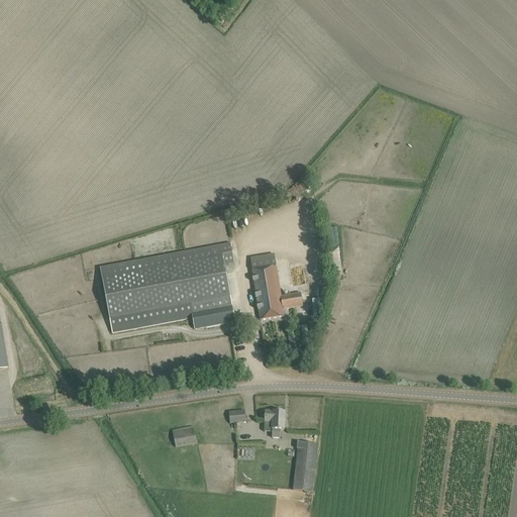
[(193,314),(232,307),(225,266),(234,264),(231,246),(101,272),(113,333),(193,318),(193,314)]
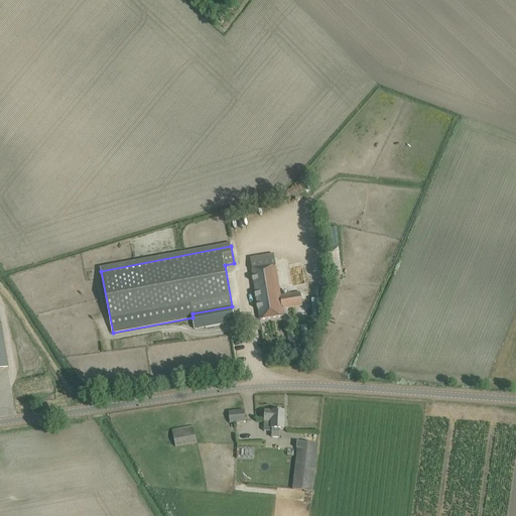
[(302,306),(300,296),(300,293),(280,296),(273,254),(250,258),(260,320),(284,316),(282,309),(302,306)]
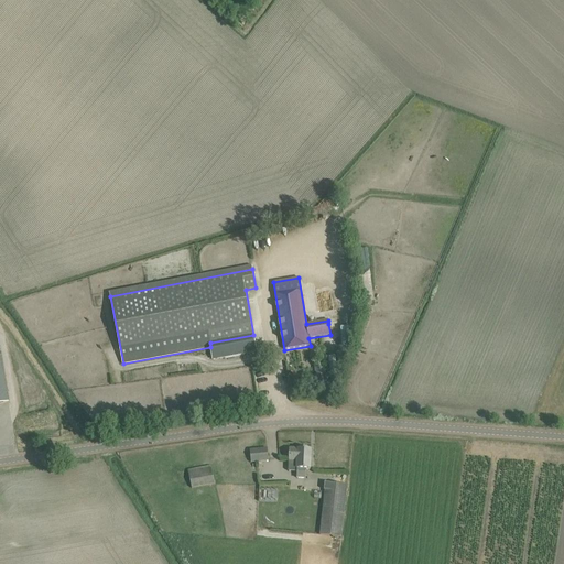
[(257,351),(253,335),(210,343),(210,347),(213,360),(257,351)]
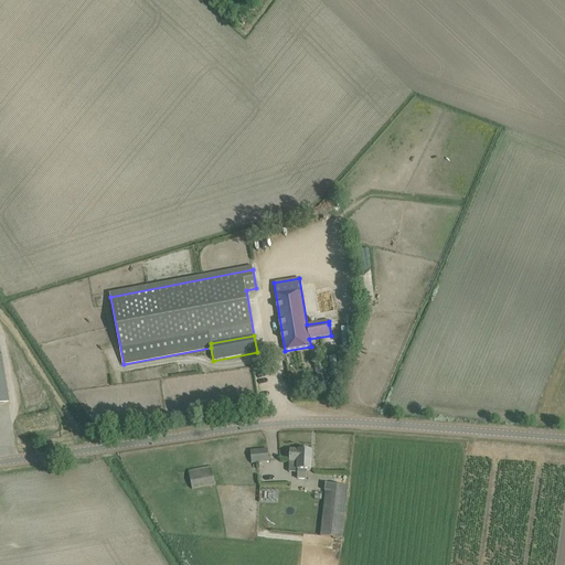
[(324,364),(315,366),(317,387),(327,385),(324,364)]
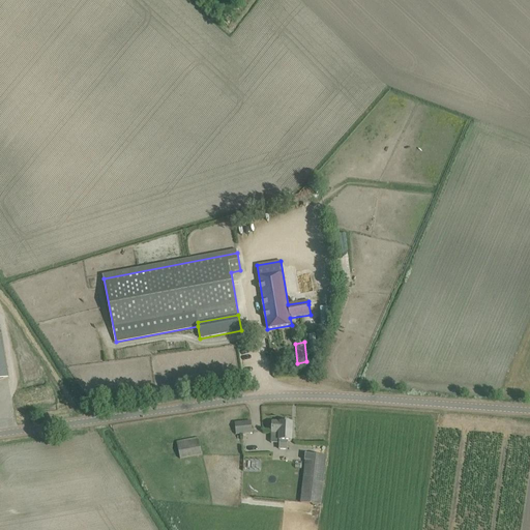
[(253,433),(252,421),(235,423),(236,435),(253,433)]
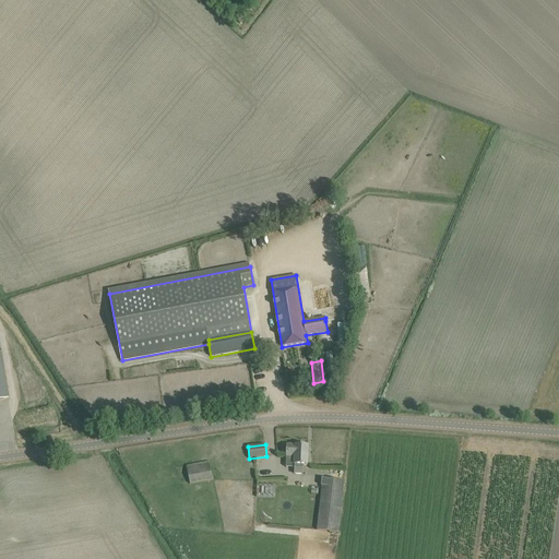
[(286,445),(286,458),(286,467),(293,467),(293,474),(304,475),(304,466),(308,466),(308,447),(286,445)]
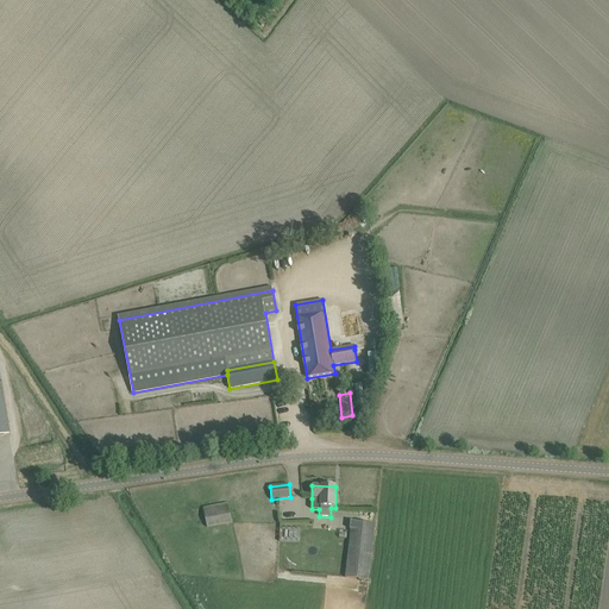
[(207,527),(231,522),(227,503),(202,508),(207,527)]
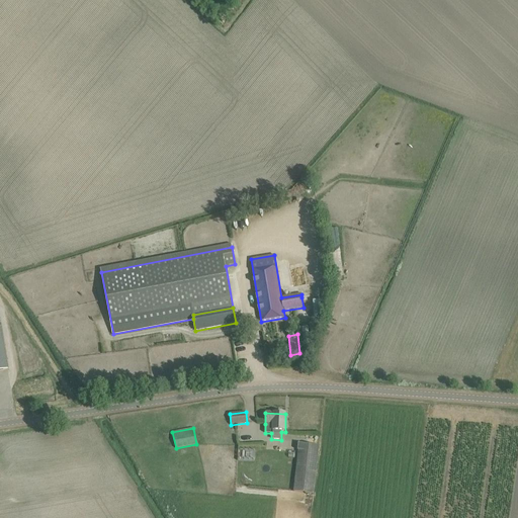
[(318,456),(319,446),(299,444),(298,454),(293,492),(314,494),(318,456)]
